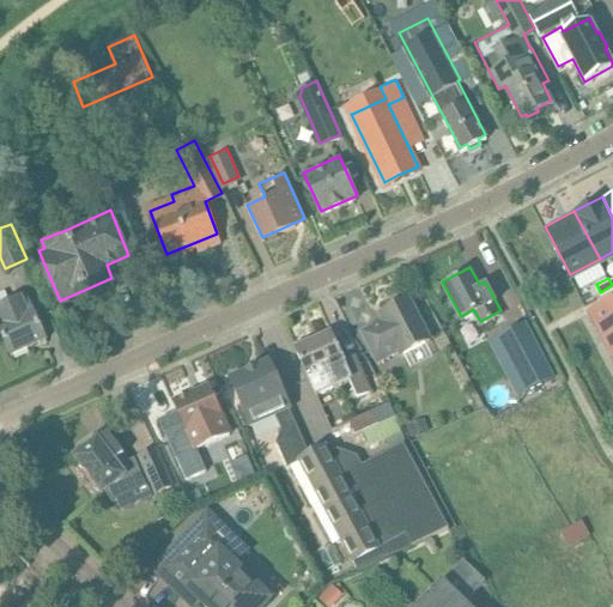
[(24,291),(0,301),(0,329),(11,352),(46,337),(32,308),(24,291)]
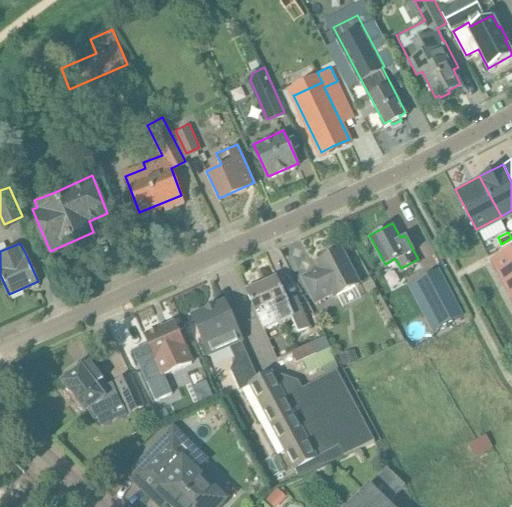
[(511,245),(491,257),(503,280),(511,275),(511,245)]
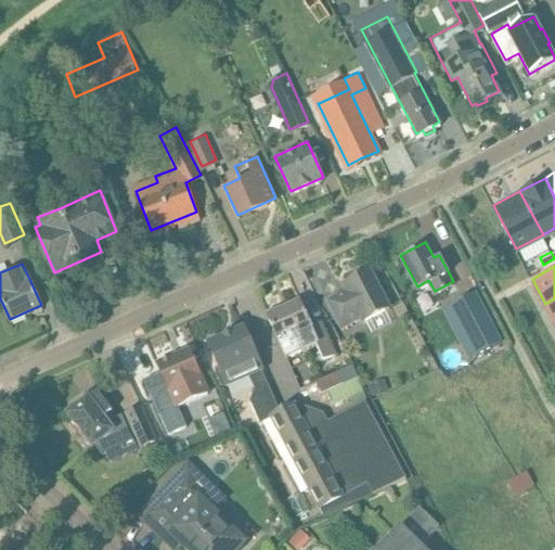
[(389,305),(370,268),(344,282),(347,288),(327,298),(341,324),(361,315),(363,319),(389,305)]
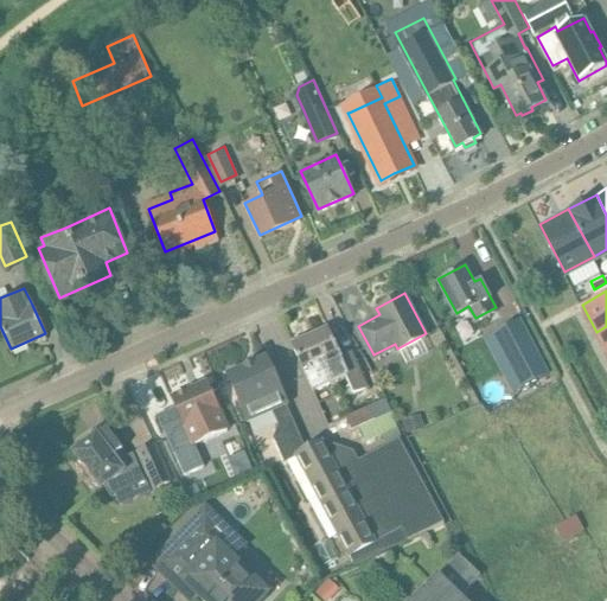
[(521,317),(492,331),(521,384),(548,370),(521,317)]
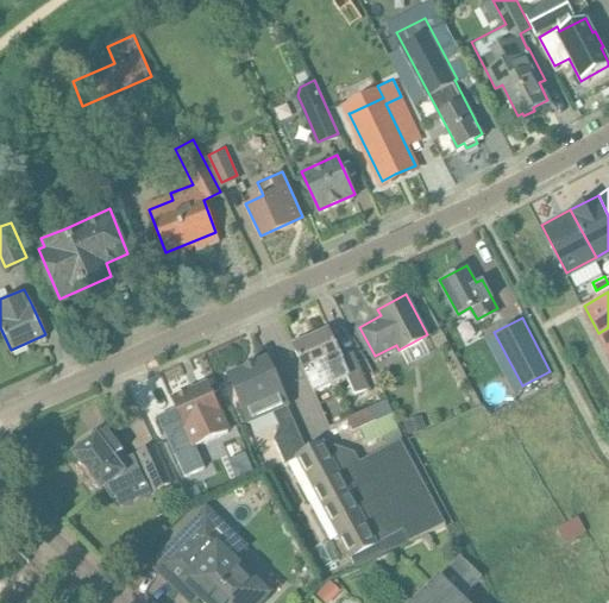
[(295,343),(294,343),(314,389),(347,374),(355,391),(369,384),(353,349),(340,355),(328,327),(307,337),(305,332),(293,338),(295,343)]
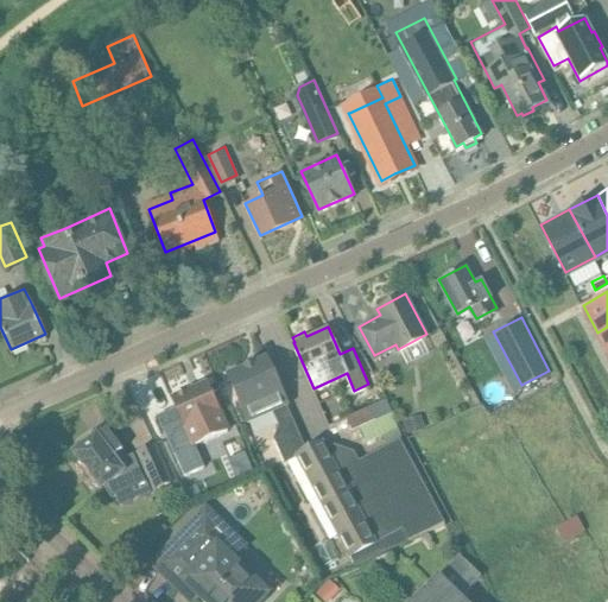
[(607,327),(597,333),(607,352),(607,327)]
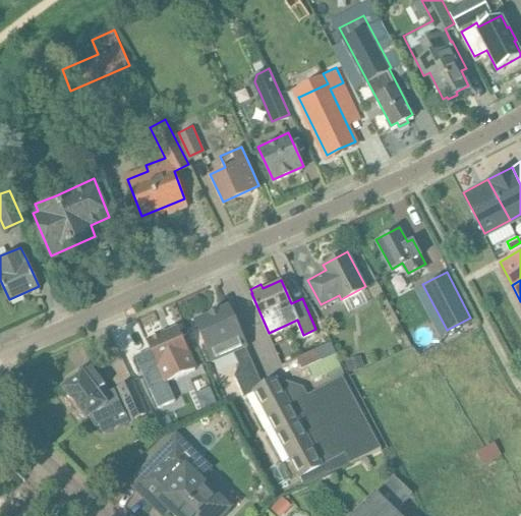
[(207,313),(205,311),(198,314),(198,317),(195,319),(213,358),(233,348),(245,343),(239,328),(228,303),(207,313)]
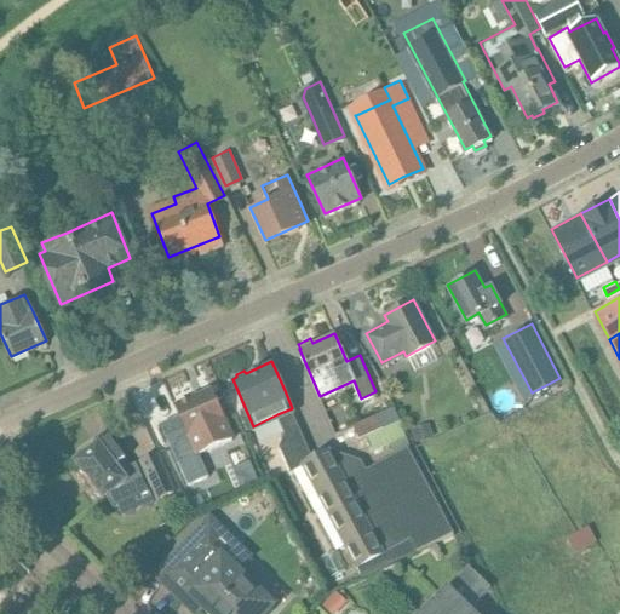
[(224,417),(211,388),(191,397),(189,395),(181,399),(179,402),(176,403),(179,413),(161,422),(189,481),(208,472),(199,451),(231,436),(223,417),(224,417)]
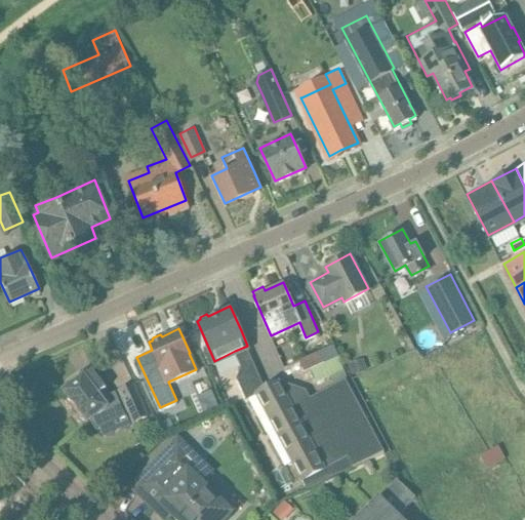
[(265,386),(247,346),(235,351),(240,363),(236,375),(245,398),(257,393),(306,485),(385,449),(346,375),(311,396),(307,389),(289,384),(281,387),(278,381),(265,386)]
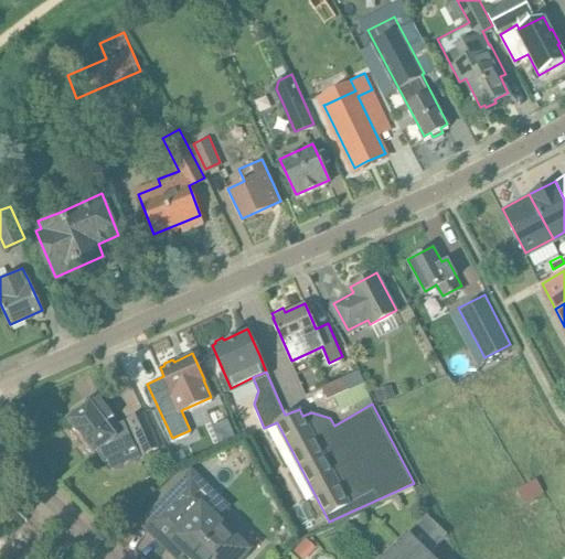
[(391,383),(374,388),(379,399),(395,394),(391,383)]
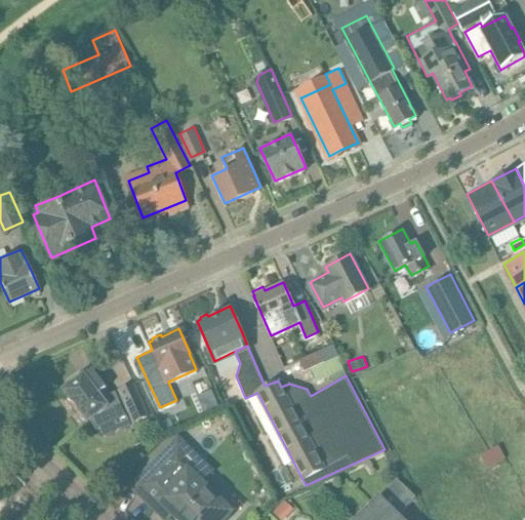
[(96,426),(125,412),(115,389),(111,392),(92,368),(84,374),(84,373),(63,390),(87,421),(90,417),(96,426)]
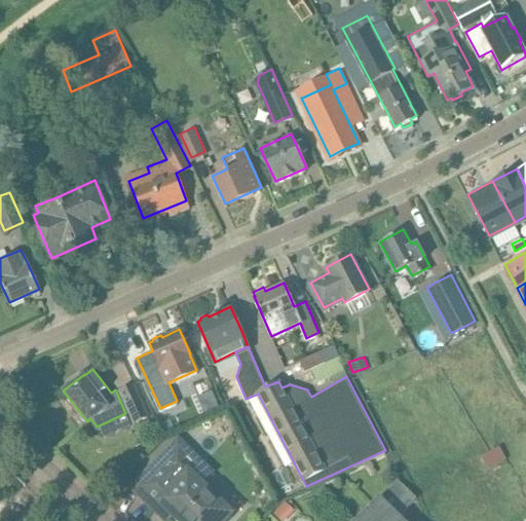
[(134,381),(119,388),(133,420),(148,413),(134,381)]
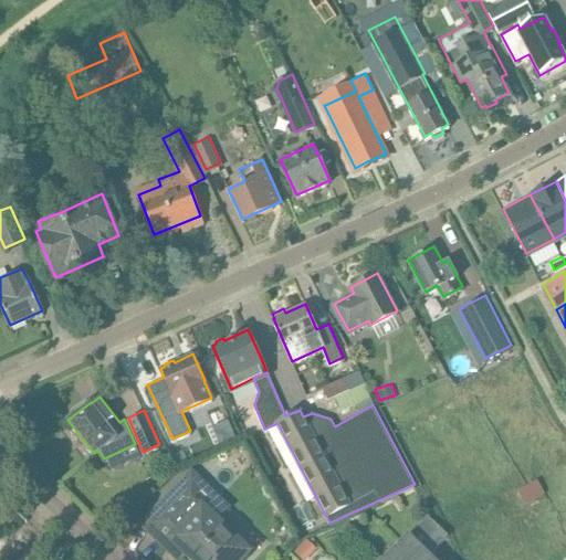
[(228,414),(212,421),(220,441),(236,434),(228,414)]
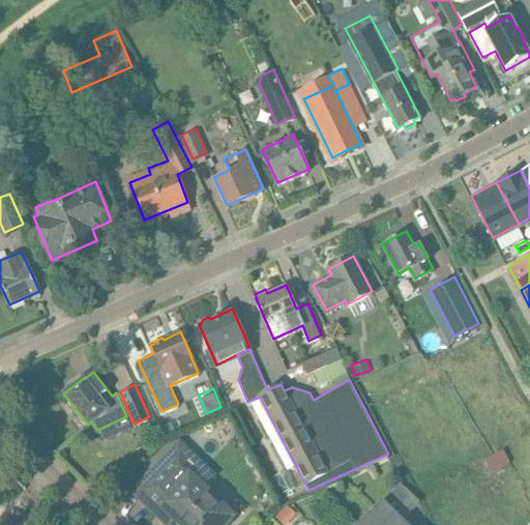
[(174,417),(160,424),(166,436),(180,429),(174,417)]
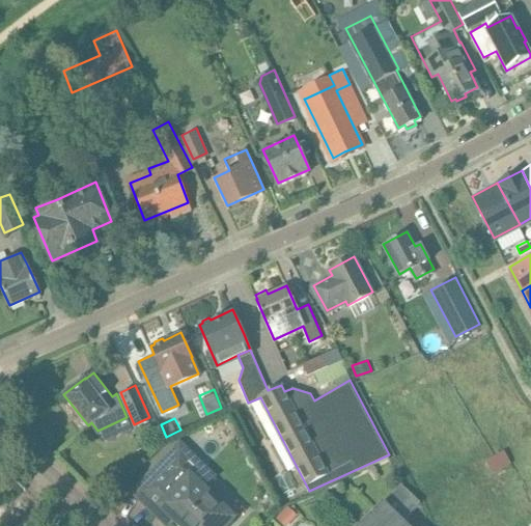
[(155,511),(161,505),(182,525),(224,525),(234,516),(204,488),(216,475),(179,440),(132,490),(155,511)]
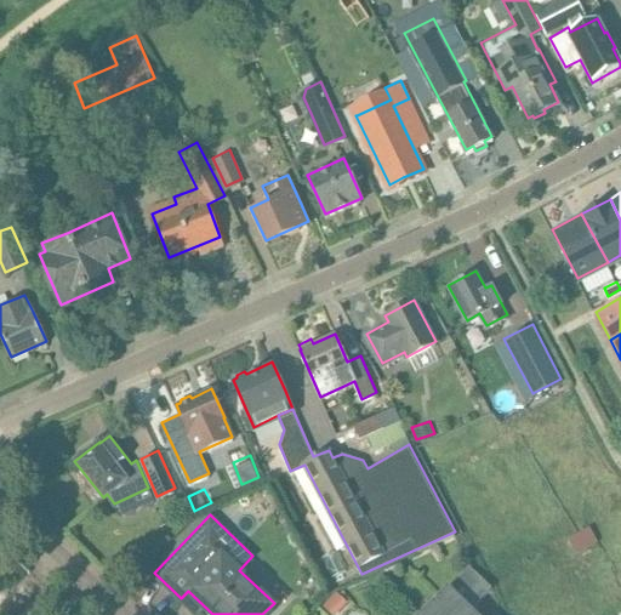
[(590,524),(567,536),(575,552),(585,547),(598,539),(596,535),(590,524)]
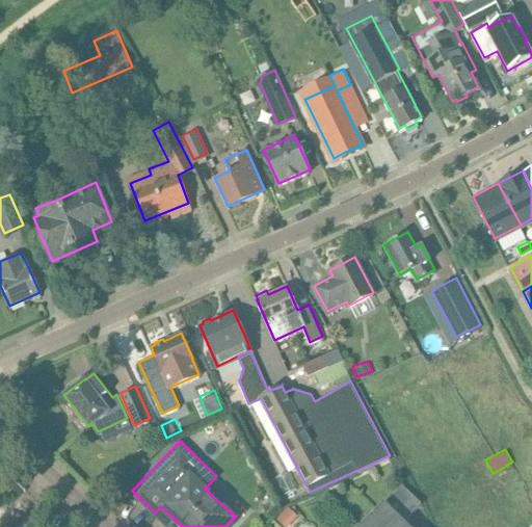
[(357,526),(410,526),(403,519),(421,501),(401,482),(357,526)]
